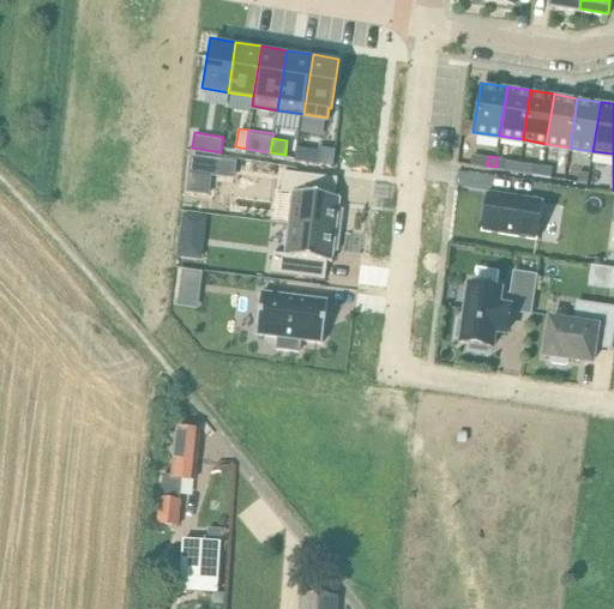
[(506,168),(507,158),(498,157),(497,167),(506,168)]
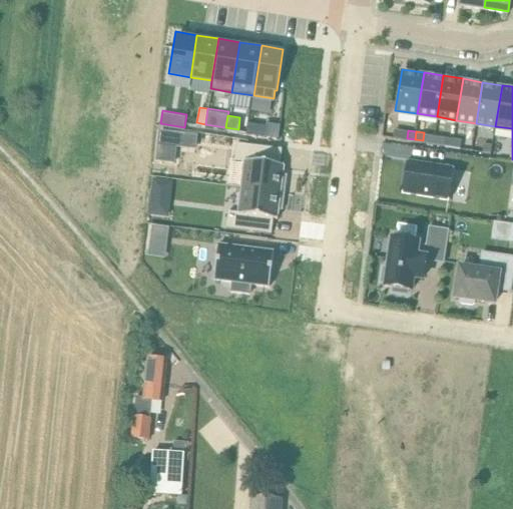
[(452,145),(454,137),(446,136),(445,144),(452,145)]
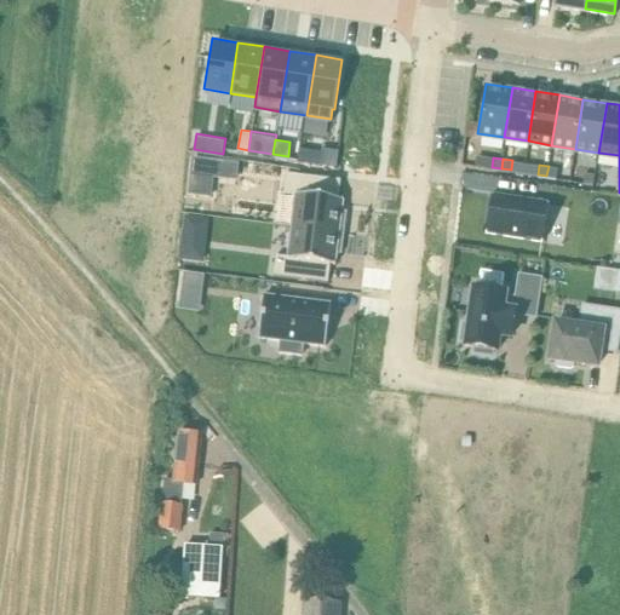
[(556,177),(558,167),(549,166),(546,176),(556,177)]
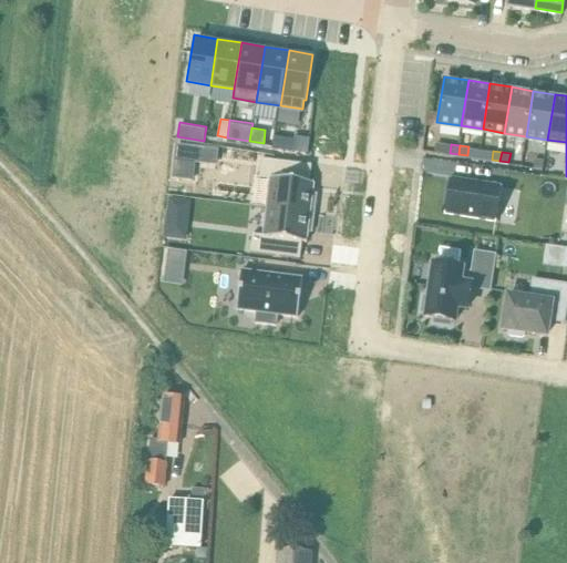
[(543,167),(544,159),(535,157),(534,166),(543,167)]
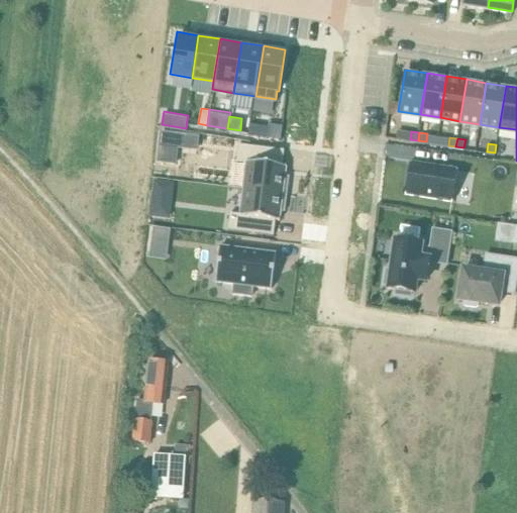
[(231,159),(228,184),(271,189),(274,164),(271,164),(273,148),(243,144),(241,160),(231,159)]
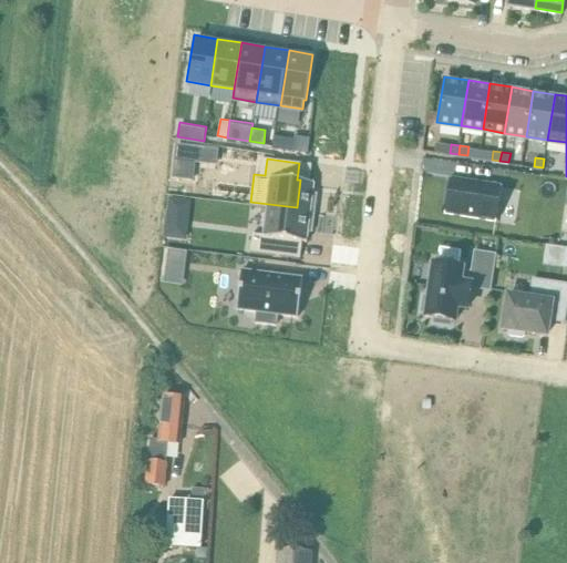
[(451,177),(446,205),(496,213),(500,185),(501,185),(451,177)]
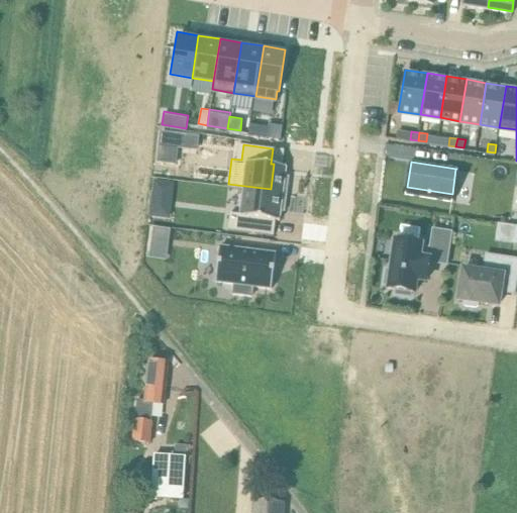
[(219,210),(217,227),(264,232),(265,217),(268,217),(271,189),(228,184),(226,211),(219,210)]
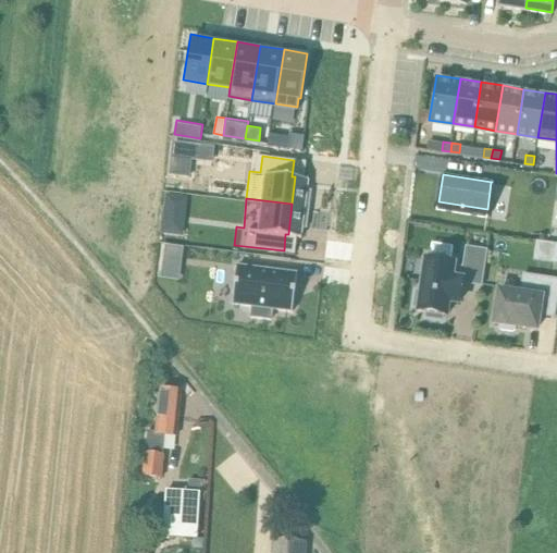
[(556,238),(540,237),(537,256),(556,257),(556,238)]
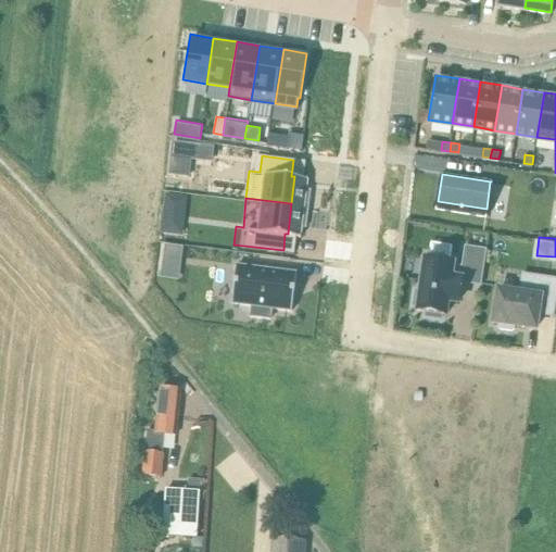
[(163,256),(181,260),(184,243),(165,241),(163,256)]
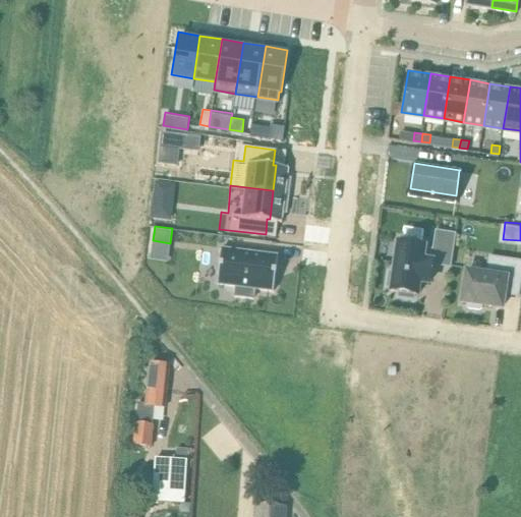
[(390,270),(388,284),(391,284),(391,289),(399,290),(399,293),(413,295),(413,292),(417,292),(419,279),(428,281),(431,260),(451,263),(456,230),(436,227),(432,246),(424,245),(424,244),(398,240),(393,270),(390,270)]
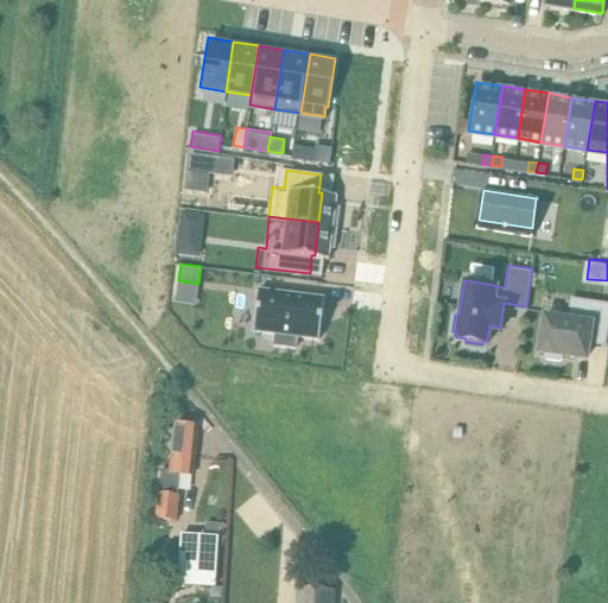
[(259,285),(253,330),(274,332),(273,343),(297,347),(298,335),(318,337),(324,293),(259,285)]
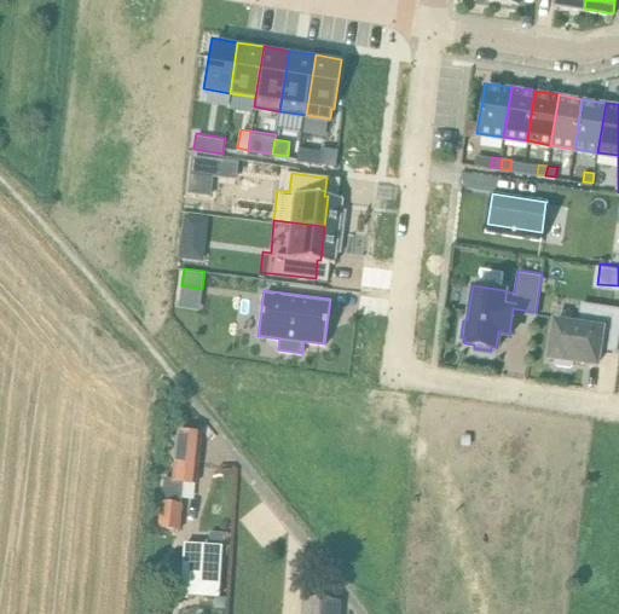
[(617,348),(618,329),(618,306),(582,301),(579,324),(554,320),(549,354),(554,355),(554,360),(556,363),(570,365),(573,363),(573,359),(596,361),(599,346),(617,348)]
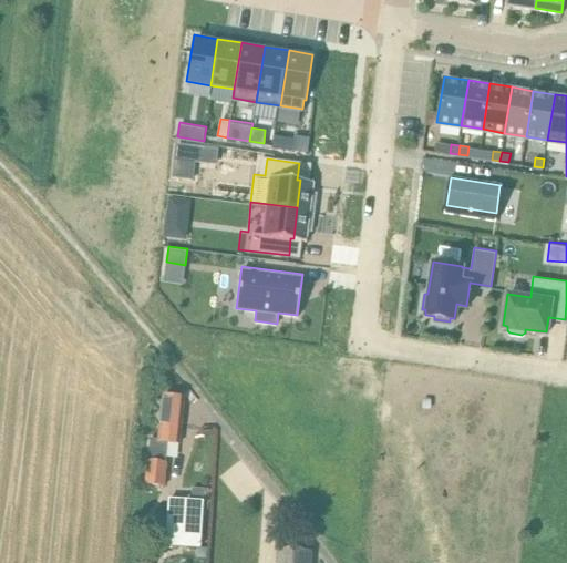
[(151,436),(148,458),(145,481),(164,483),(168,439),(179,440),(184,396),(164,393),(160,437),(151,436)]
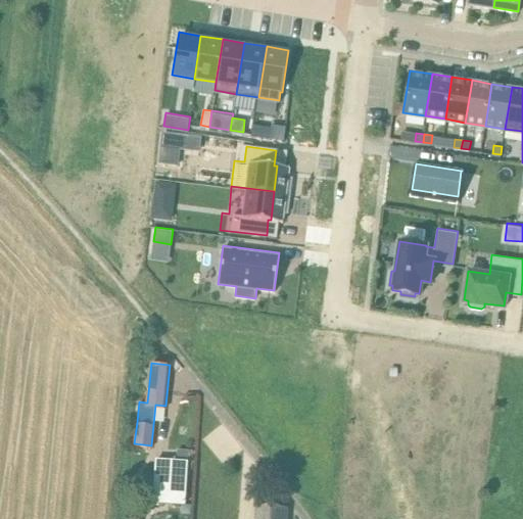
[(138,474),(137,497),(153,498),(153,501),(181,502),(185,502),(187,466),(187,459),(172,458),(155,458),(154,474),(138,474)]
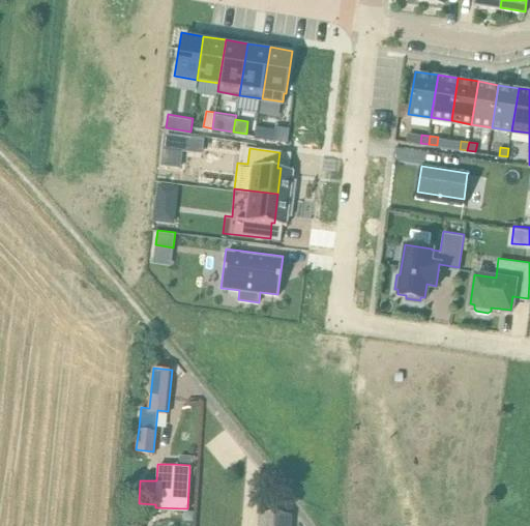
[(290,525),(291,514),(260,510),(259,525),(290,525)]
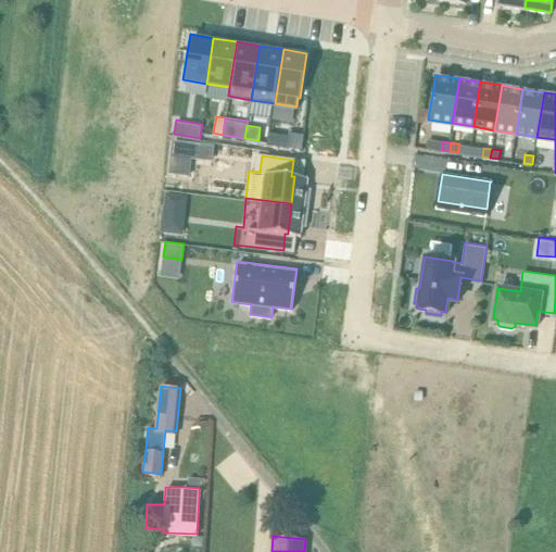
[(136,540),(135,551),(149,551),(150,542),(136,540)]
